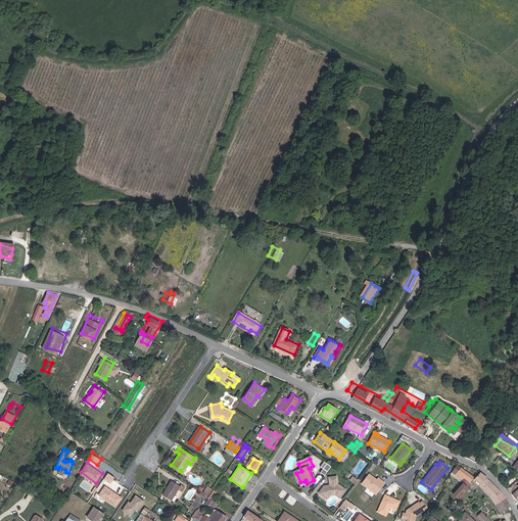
[(58,469),(55,468),(54,469),(55,469),(57,471),(57,473),(62,475),(63,473),(64,474),(65,474),(67,475),(68,473),(65,472),(65,470),(59,467),(58,469)]
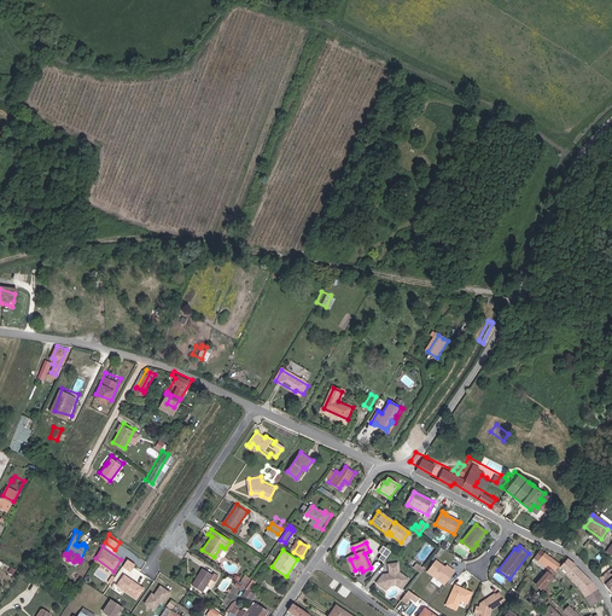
[(546,571),(552,577),(558,571),(557,570),(559,565),(545,553),(543,553),(540,559),(547,565),(543,569),(546,571)]
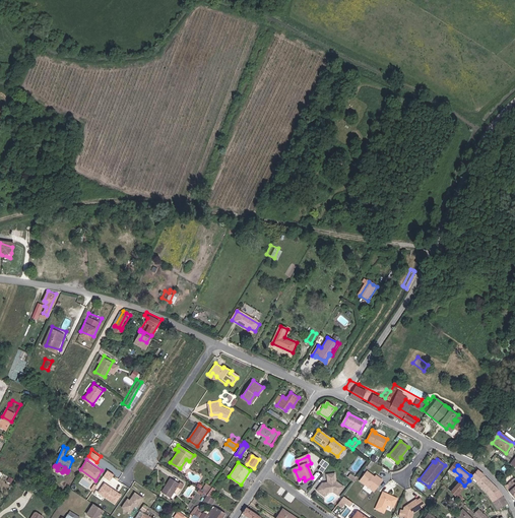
[(115,473),(109,469),(104,475),(111,479),(115,473)]
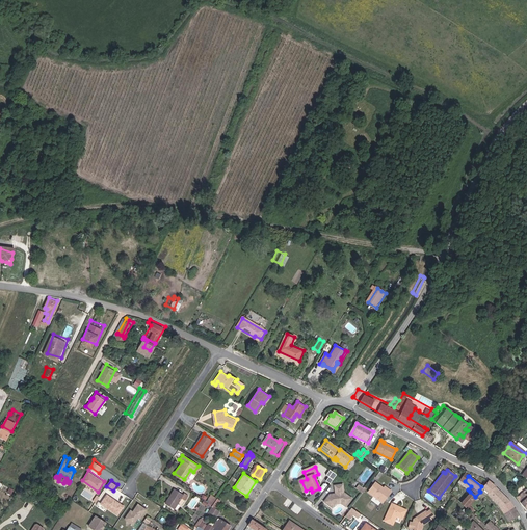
[(495,487),(489,481),(482,488),(489,495),(495,487)]
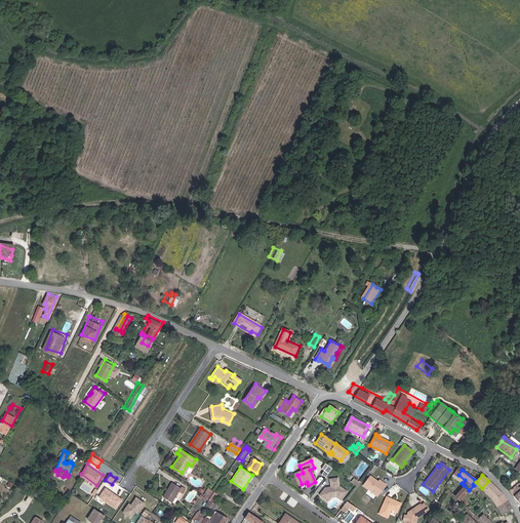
[(376,496),(385,485),(381,482),(378,484),(377,483),(369,477),(362,486),(376,496)]
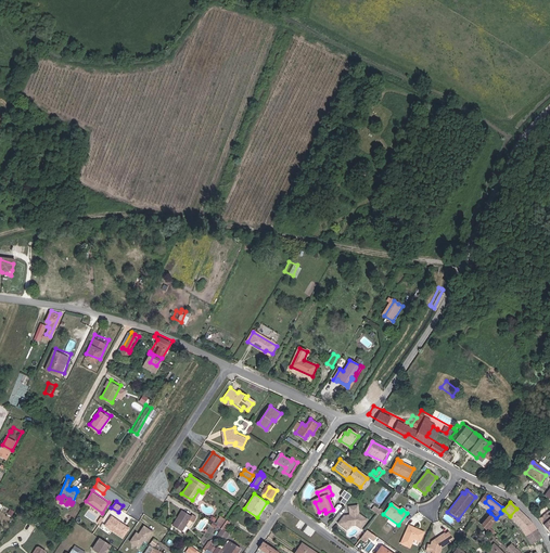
[(343,516),(336,524),(346,530),(348,526),(355,525),(360,529),(366,519),(358,514),(357,514),(356,505),(347,506),(348,515),(343,516)]
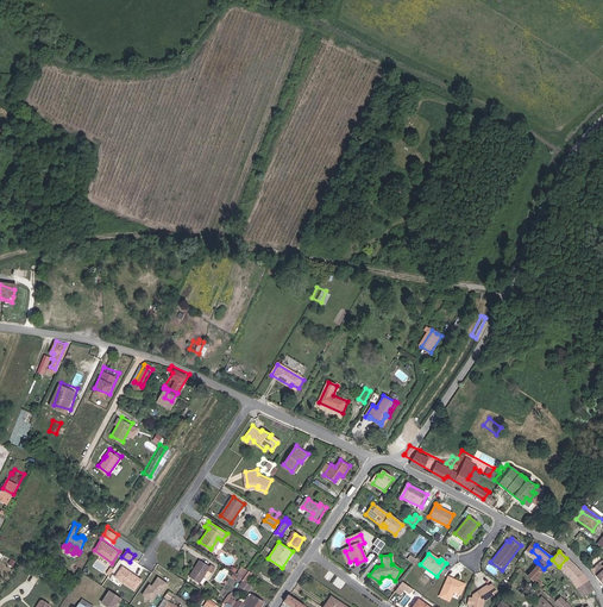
[(571,582),(582,574),(566,558),(559,567),(571,582)]
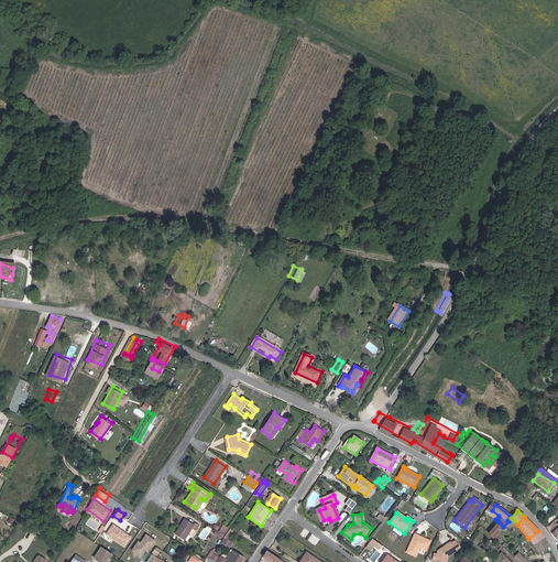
[(195,523),(186,518),(176,533),(186,540),(194,529),(196,530),(199,525),(195,522),(195,523)]
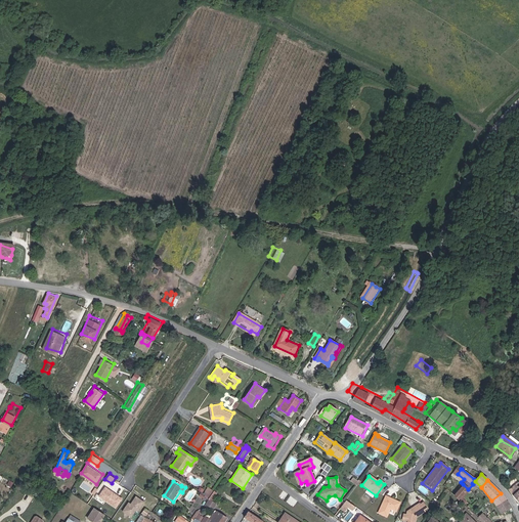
[(513,495),(518,503),(518,502),(518,481),(509,490),(513,495)]
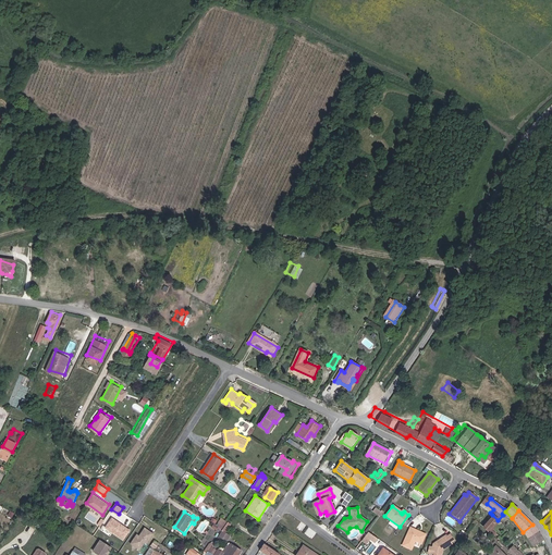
[(215,529),(221,518),(216,515),(211,521),(209,520),(207,523),(215,529)]
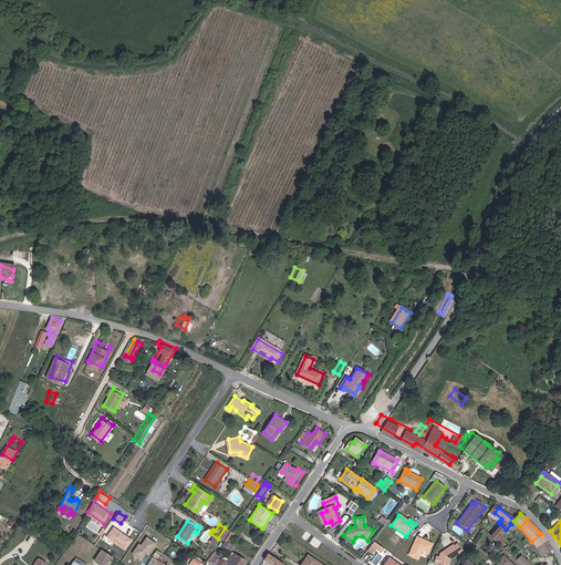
[(506,530),(500,524),(490,536),(495,542),(506,530)]
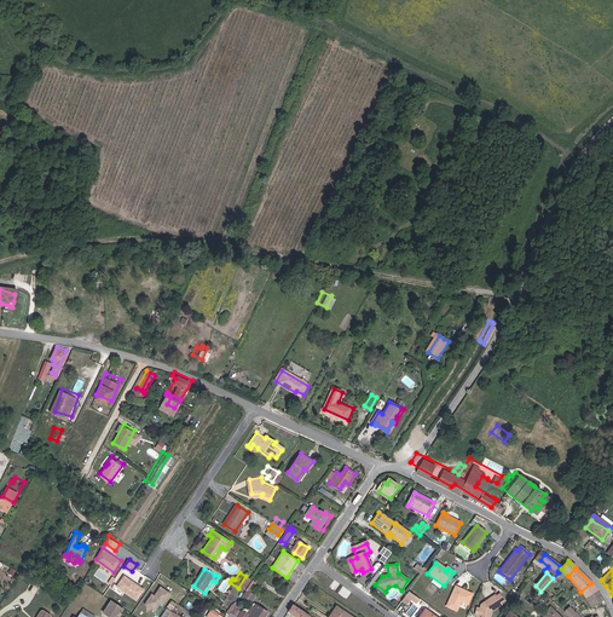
[(144,588),(125,575),(117,586),(137,599),(144,588)]
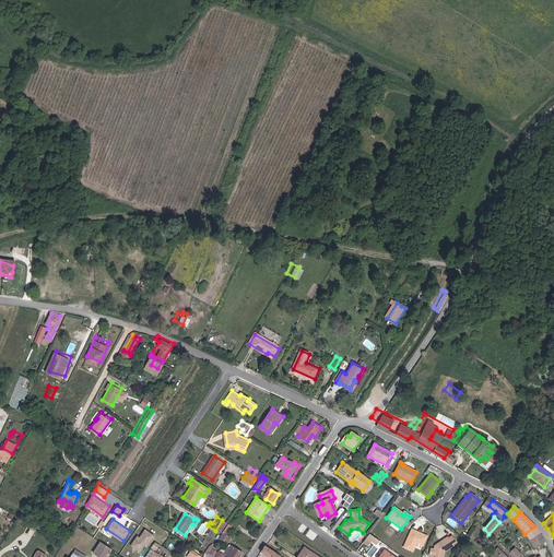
[(530,541),(539,534),(534,526),(525,534),(530,541)]
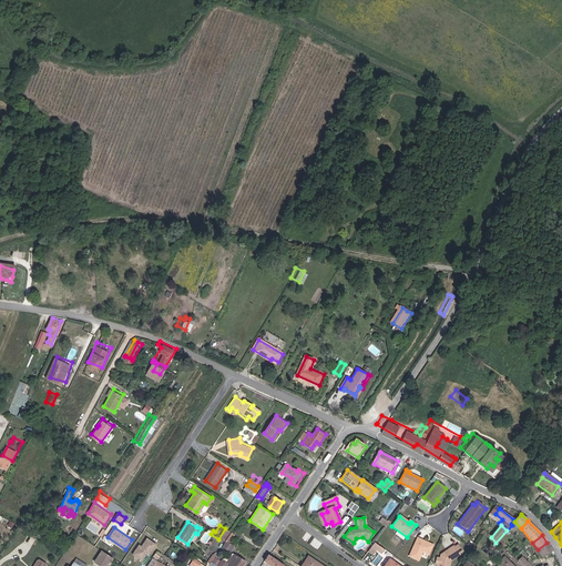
[(140,544),(134,554),(143,559),(149,552),(150,553),(156,544),(147,537),(142,546),(140,544)]
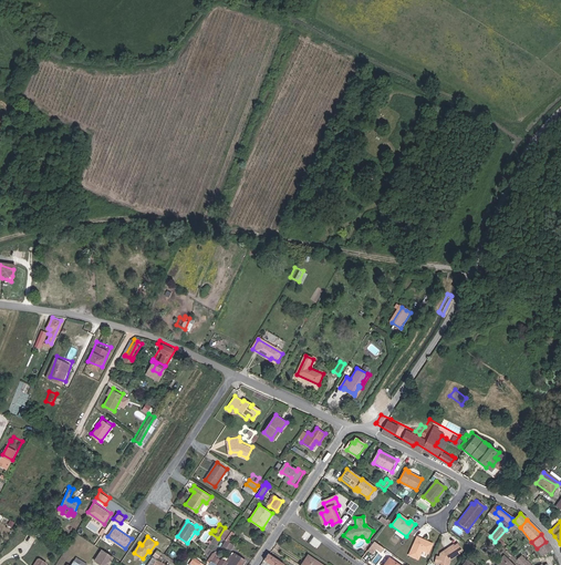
[(426,553),(430,545),(416,537),(407,555),(416,560),(421,551),(426,553)]
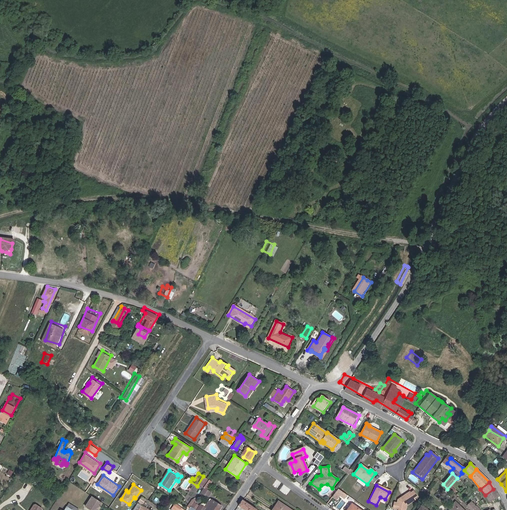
[(211,491),(205,487),(202,491),(204,492),(208,495),(211,491)]
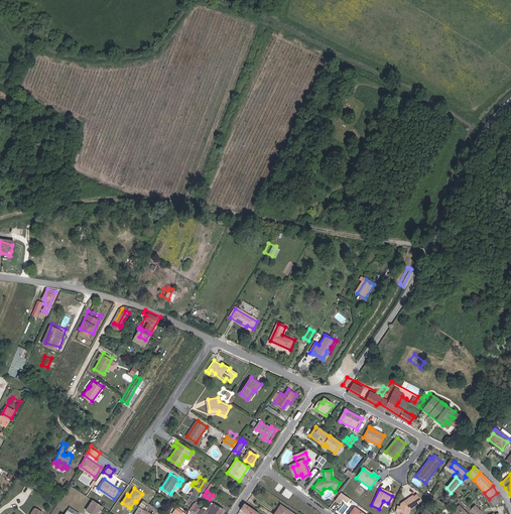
[(489,499),(494,507),(500,503),(501,504),(503,503),(503,502),(502,501),(497,493),(489,499)]
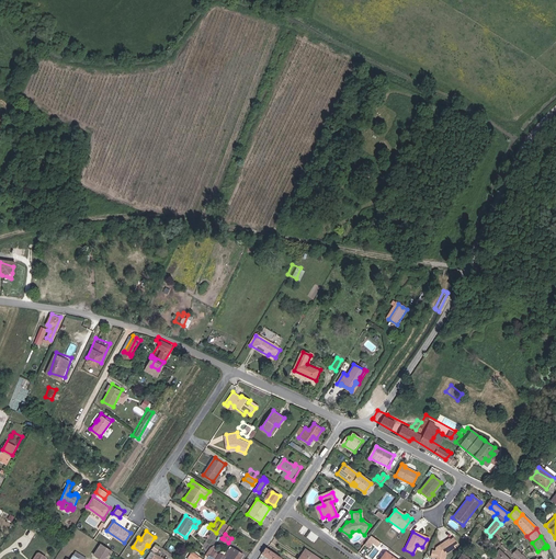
[(367,549),(372,544),(374,540),(370,537),(363,547),(367,549)]
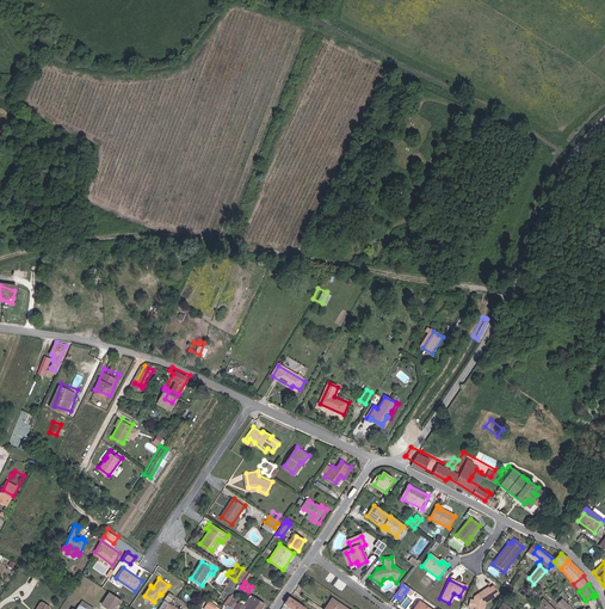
[(482,608),(483,604),(494,597),(493,596),(497,594),(492,586),(488,589),(488,588),(477,595),(477,596),(475,597),(474,597),(470,608),(482,608)]
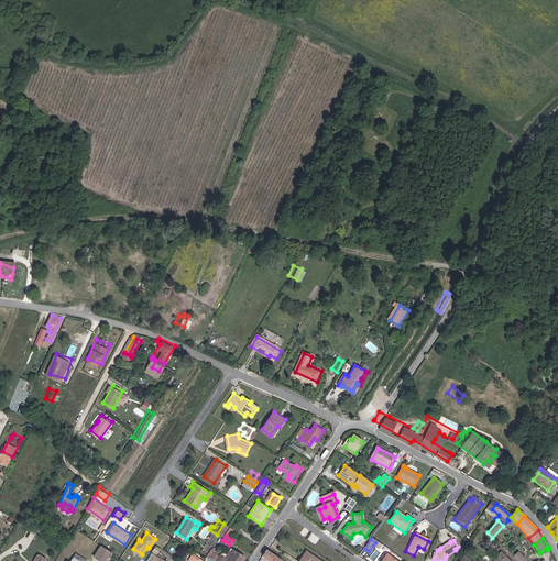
[(105,560),(111,551),(100,545),(94,556),(100,560),(105,560)]
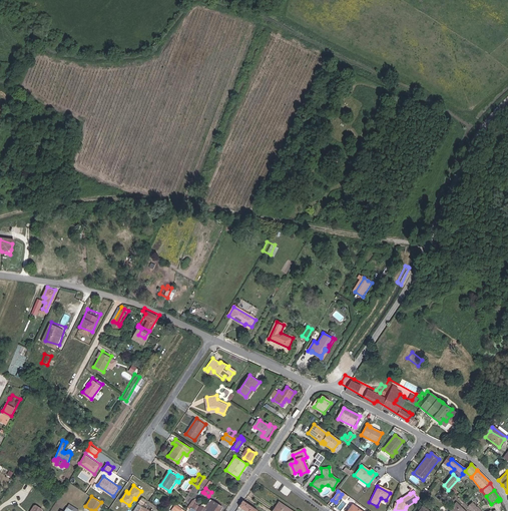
[(196,503),(193,508),(196,510),(204,510),(205,510),(206,510),(219,510),(223,506),(210,497),(206,503),(203,501),(202,502),(199,505),(197,504),(196,503)]
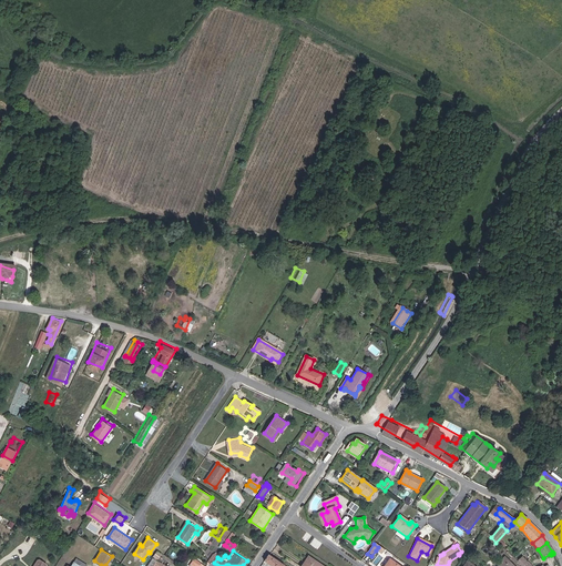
[(264,561),(272,565),(285,565),(268,554),(264,561)]
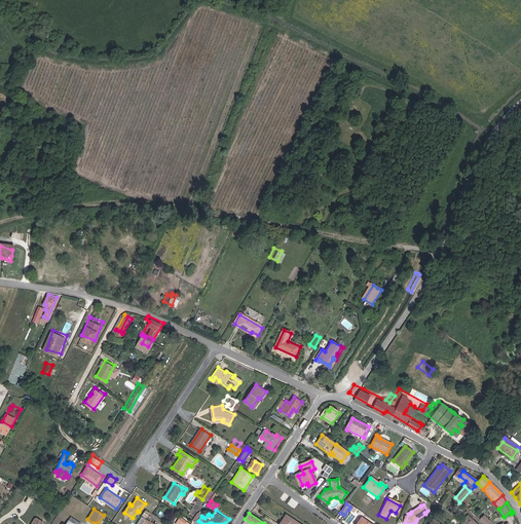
[(477,523),(464,514),(463,515),(459,521),(458,522),(460,523),(477,523)]
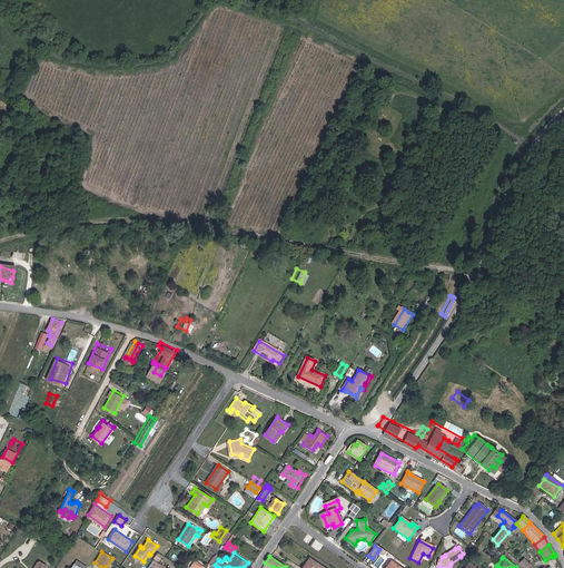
[(32,567),(29,567),(43,567),(47,564),(47,561),(40,558),(38,558),(32,567)]
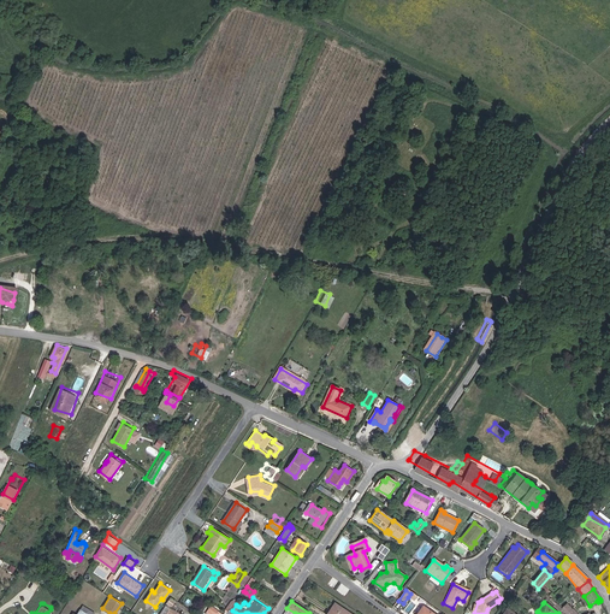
[(349,613),(333,603),(325,613),(349,613)]
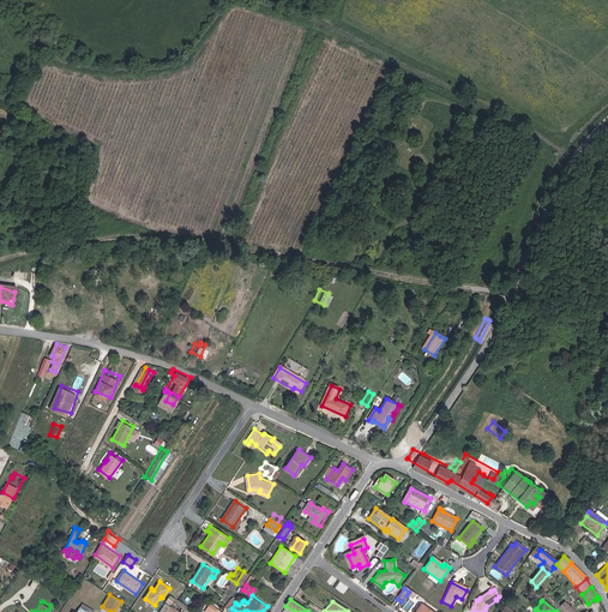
[(565,601),(557,607),(558,607),(561,611),(573,611),(571,607),(570,607),(565,601)]
